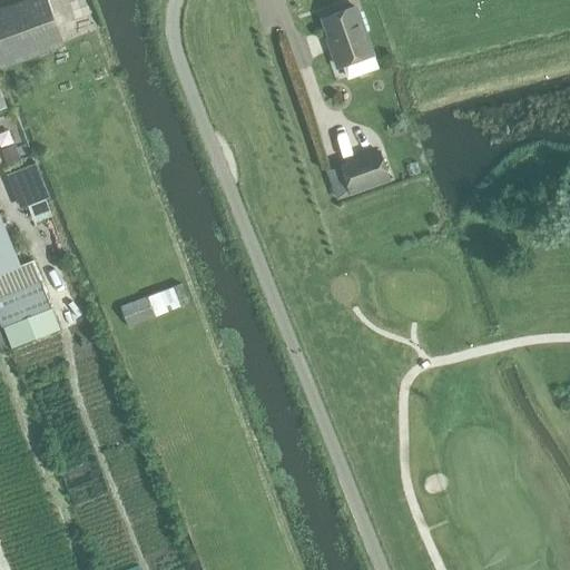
[(0,64),(2,69),(65,46),(47,0),(27,0),(0,10),(0,64)]
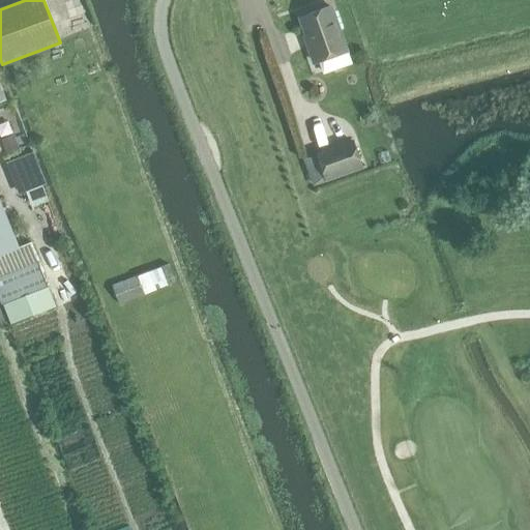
[(332,7),(300,19),(305,30),(311,46),(311,47),(315,46),(325,74),(352,64),(332,7)]
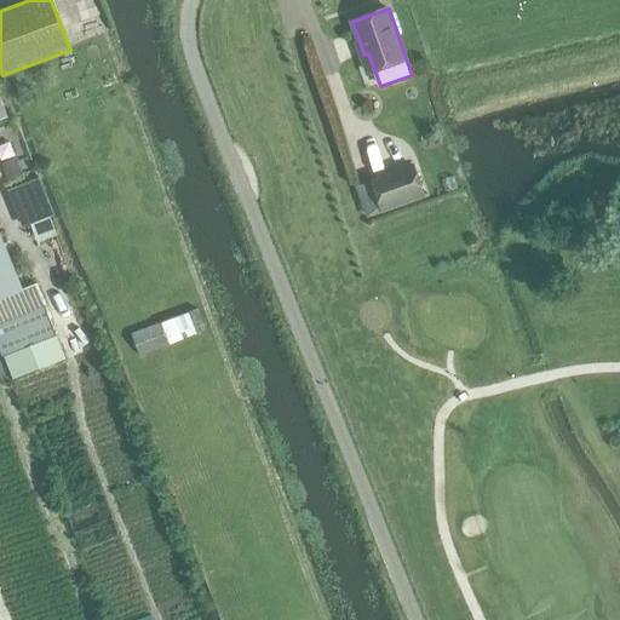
[(369,216),(424,196),(413,166),(359,185),(369,216)]
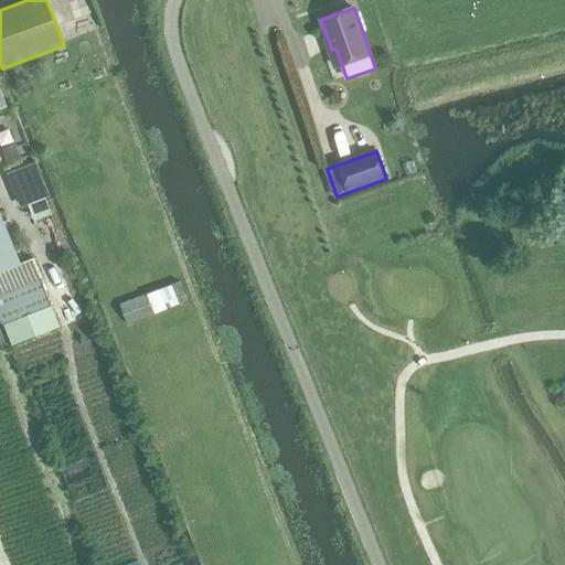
[(20,208),(49,196),(36,162),(7,173),(20,208)]
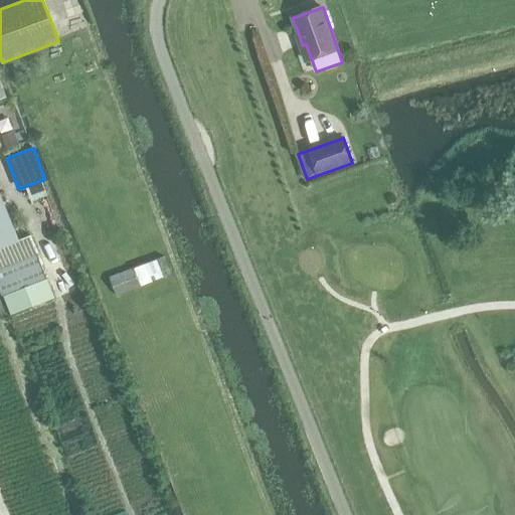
[(0,269),(38,254),(30,235),(19,240),(0,194),(0,269)]
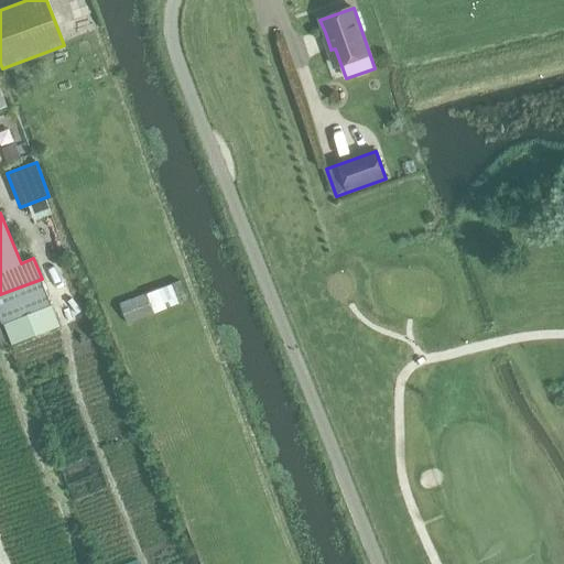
[(186,300),(179,280),(119,303),(128,324),(186,300)]
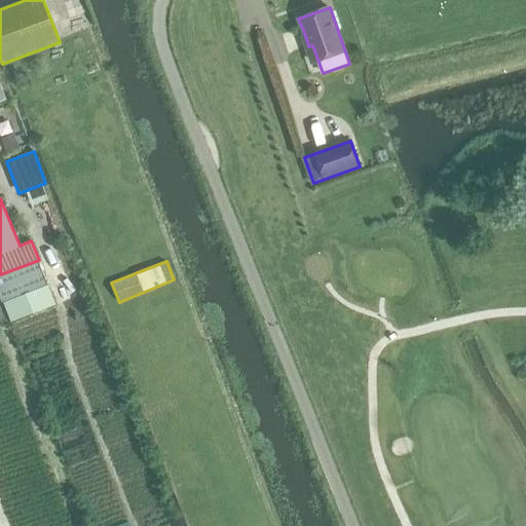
[(47,285),(39,264),(30,267),(29,264),(0,275),(0,290),(4,302),(12,324),(55,306),(47,285)]
